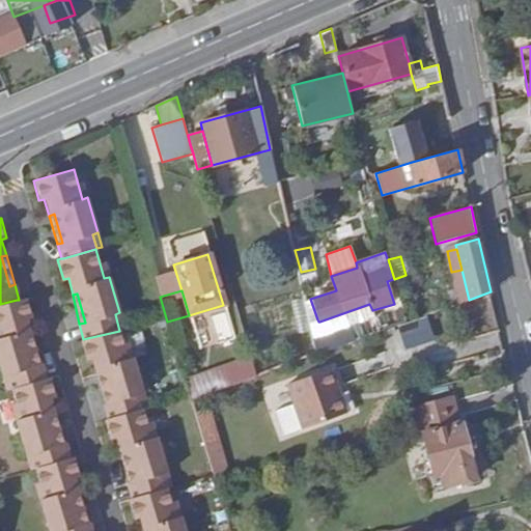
[(0,304),(0,374),(1,374),(5,389),(45,378),(46,378),(42,362),(36,363),(28,335),(32,333),(28,316),(33,315),(29,297),(19,300),(17,300),(0,304)]
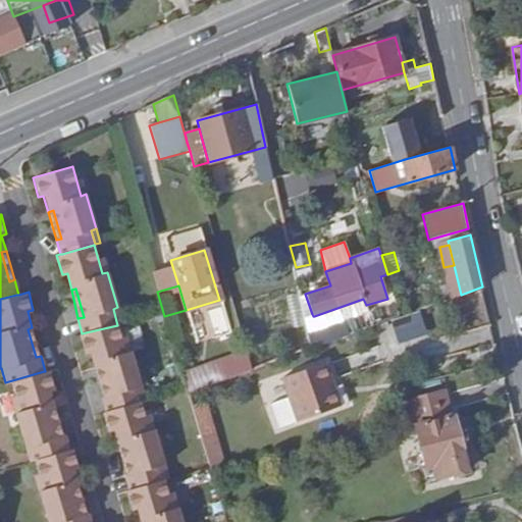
[(312,314),(305,294),(299,296),(304,317),(312,314)]
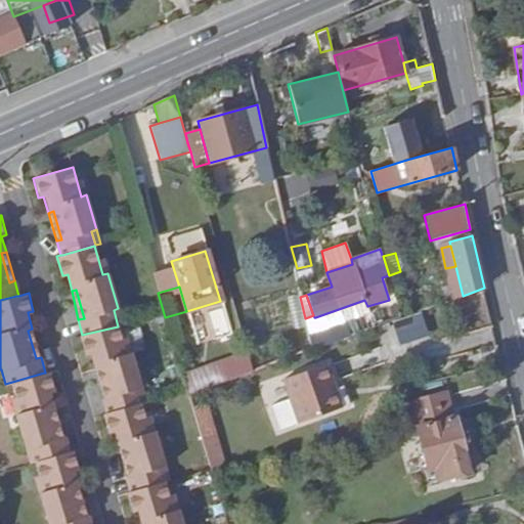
[(344,321),(369,314),(367,306),(364,300),(315,317),(319,330),(344,321)]
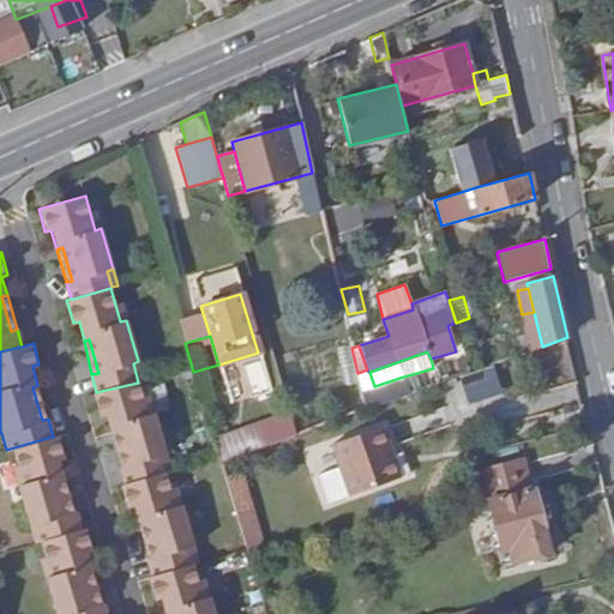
[(138,361),(133,363),(138,383),(144,380),(138,361)]
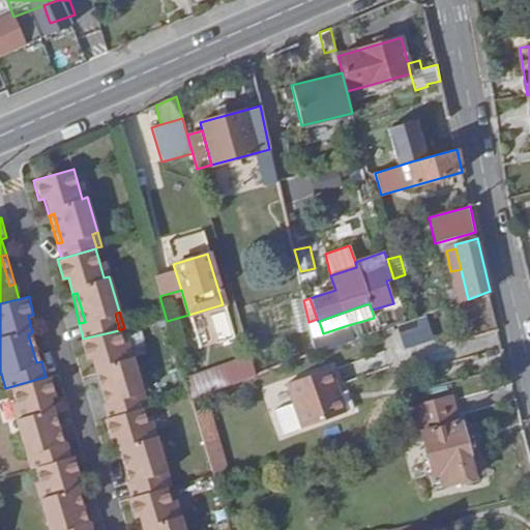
[(398,325),(406,349),(436,337),(428,314),(398,325)]
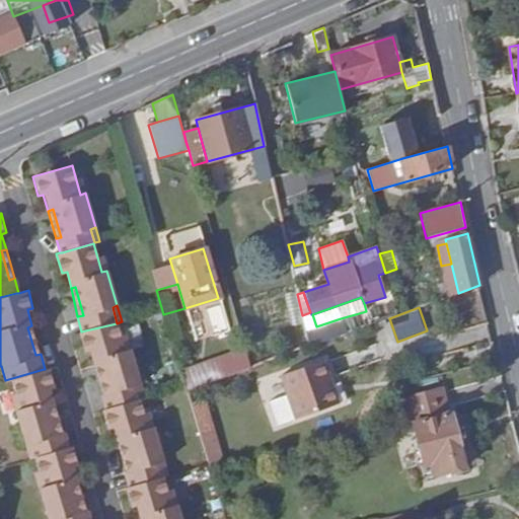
[(316,326),(312,314),(311,314),(310,312),(302,315),(302,317),(305,330),(316,326)]
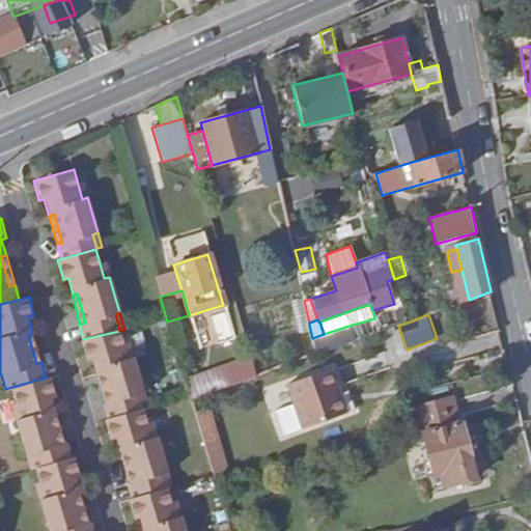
[(354,341),(348,326),(324,334),(312,338),(315,356),(354,341)]
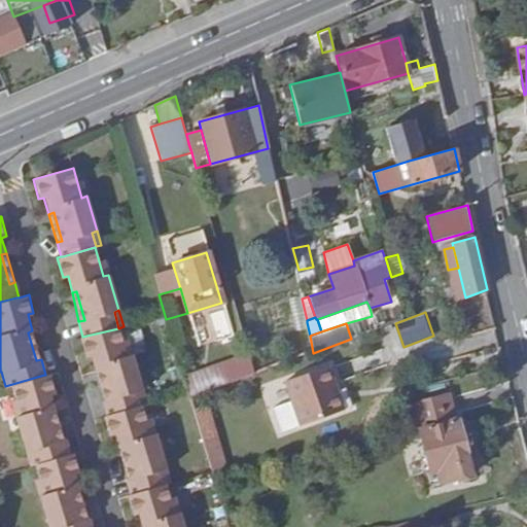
[(82,337),(79,338),(85,357),(90,356),(95,373),(99,372),(107,400),(102,401),(106,414),(109,414),(142,402),(138,389),(143,387),(132,352),(127,354),(118,328),(86,336),(82,337)]
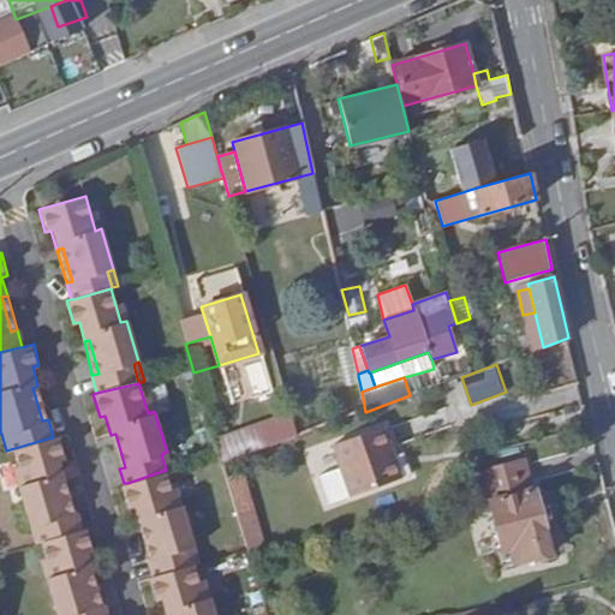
[(37,386),(33,388),(42,421),(48,419),(37,386)]
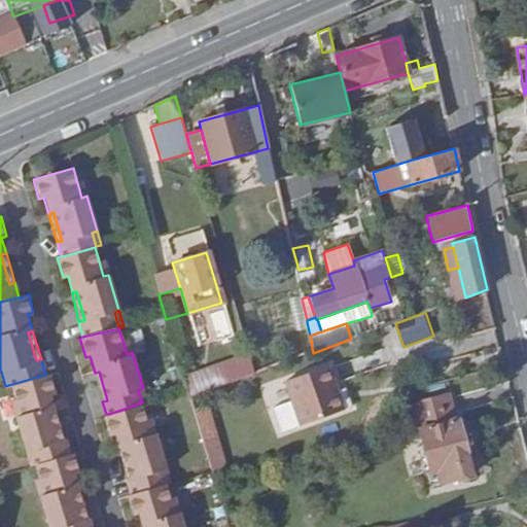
[(255,374),(249,355),(227,362),(234,381),(255,374)]
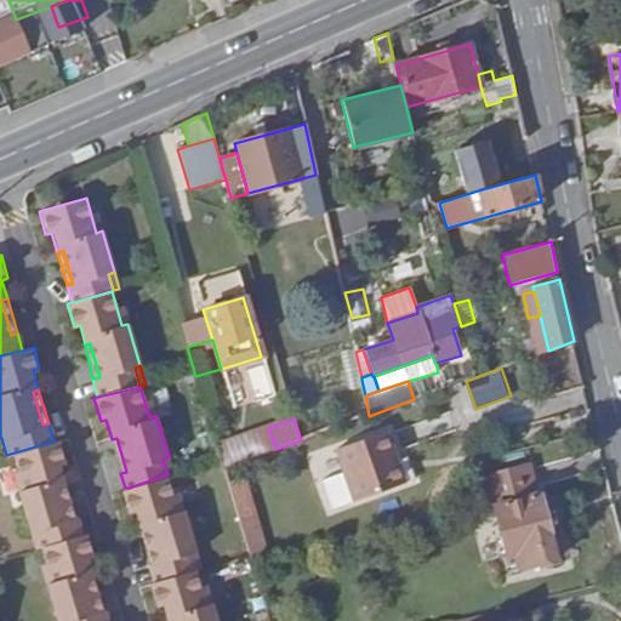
[(275,449),(268,427),(243,436),(251,459),(275,449)]
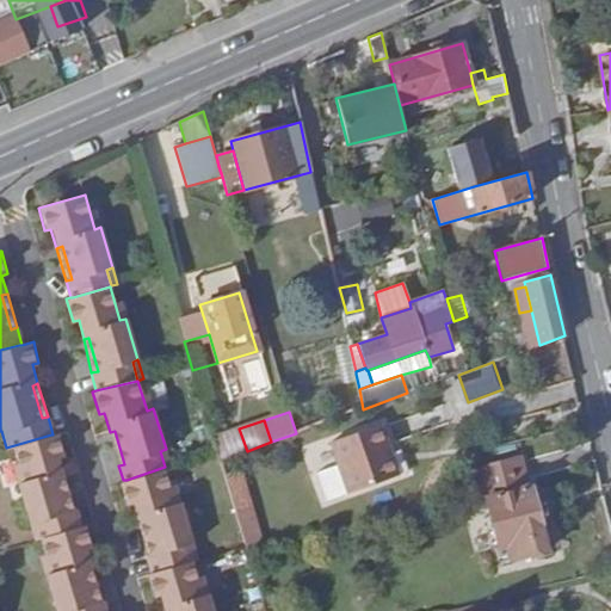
[(399,476),(380,424),(329,442),(338,464),(349,494),(399,476)]
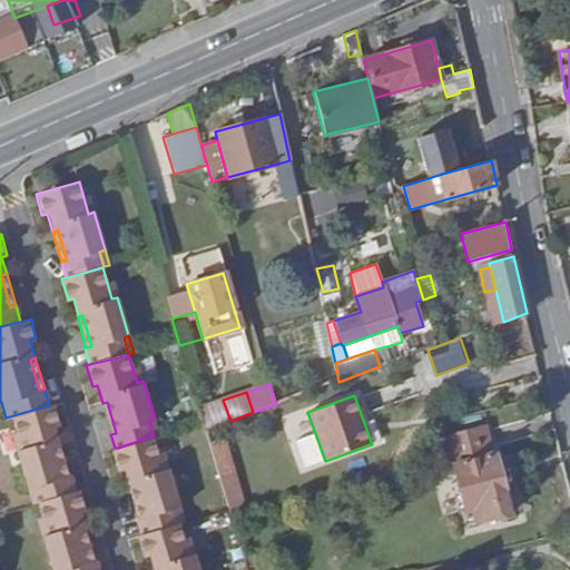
[(231,421),(223,400),(198,409),(205,430),(231,421)]
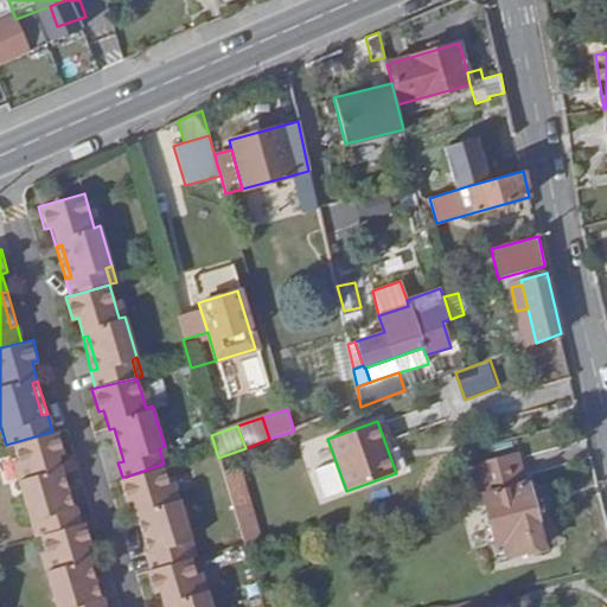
[(114,428),(109,429),(117,462),(123,461),(114,428)]
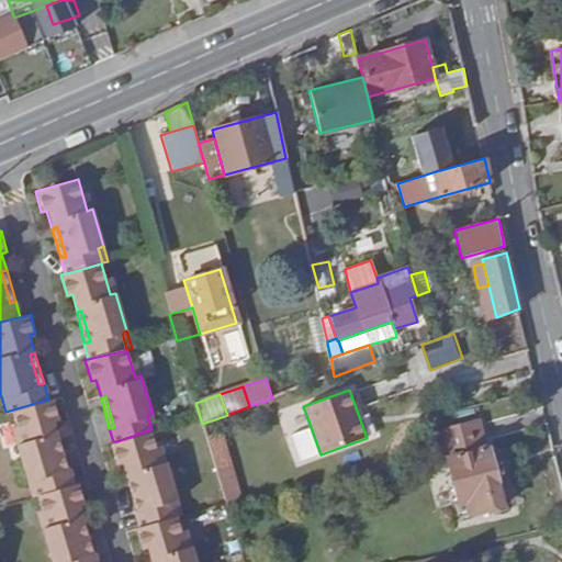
[(47,400),(6,412),(15,444),(10,445),(22,482),(27,481),(32,496),(72,485),(75,484),(70,469),(65,470),(55,440),(60,438),(54,420),(59,419),(54,398),(48,400),(47,400)]
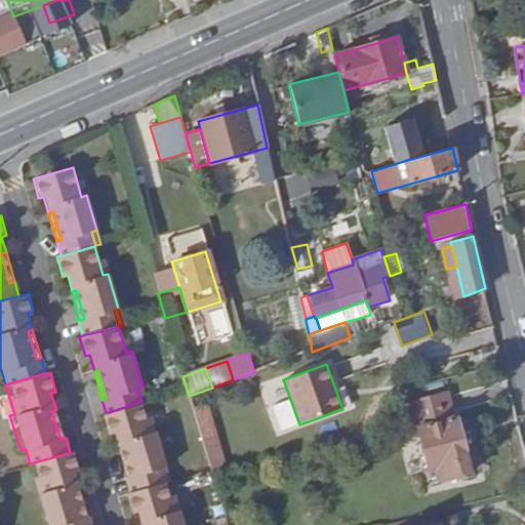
[(143,386),(137,388),(142,401),(147,400),(143,386)]
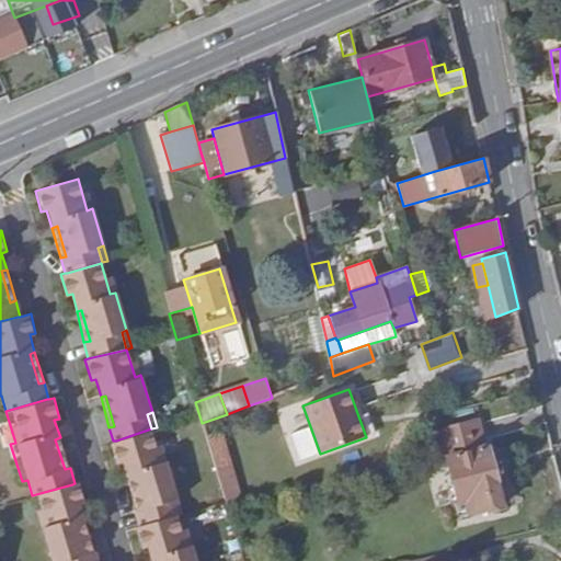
[(497,483),(488,446),(484,446),(478,420),(438,431),(457,503),(466,501),(469,514),(502,506),(497,493),(500,492),(497,483)]
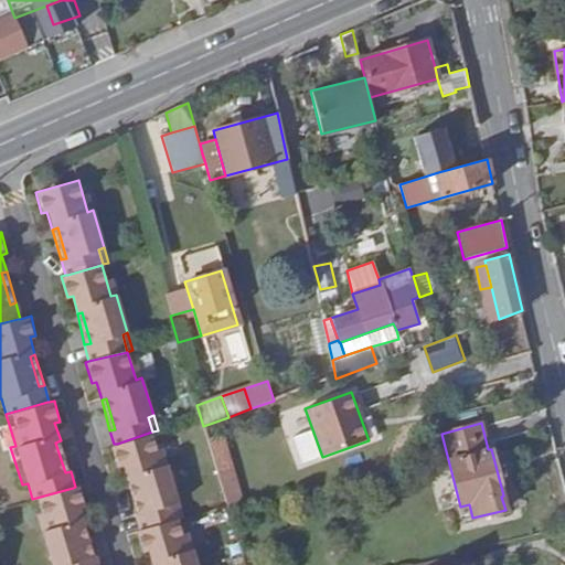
[(322,457),(312,429),(292,437),(301,464),(322,457)]
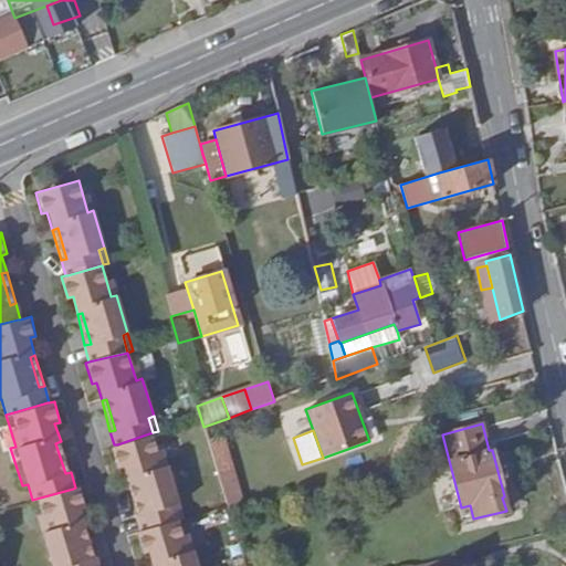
[(114,444),(111,447),(117,467),(123,465),(126,483),(133,482),(142,513),(136,514),(142,531),(143,531),(180,517),(175,502),(180,501),(168,462),(164,464),(153,432),(117,444),(114,444)]
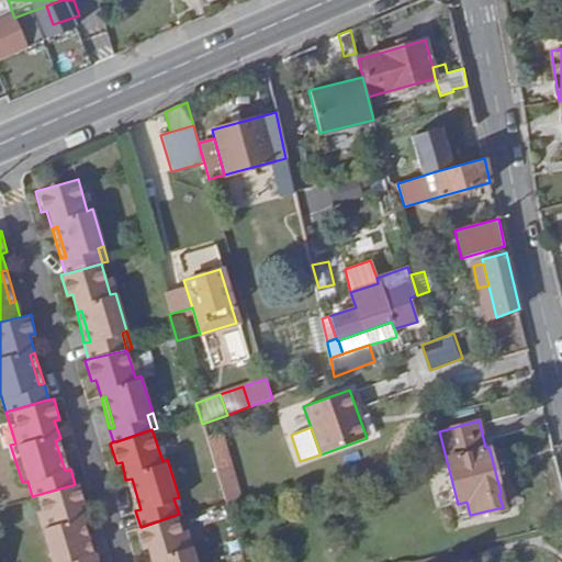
[(232,469),(222,433),(206,437),(216,473),(232,469)]
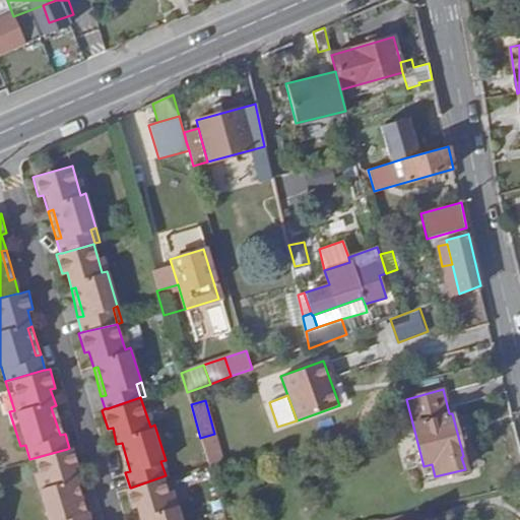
[(65,434),(56,405),(51,407),(60,435),(65,434)]
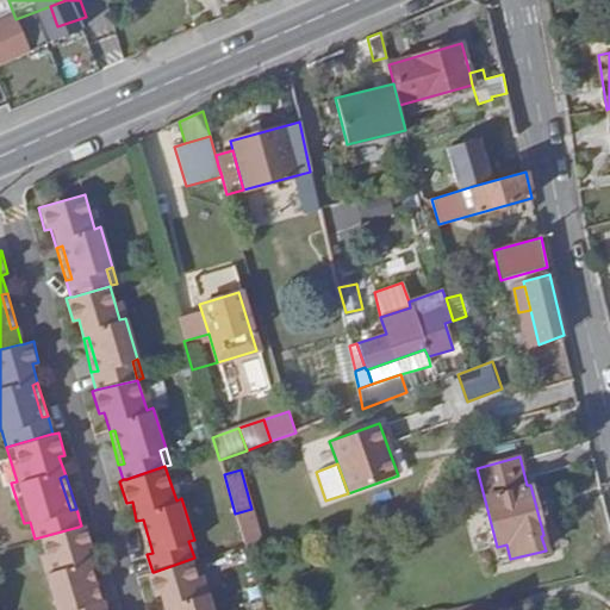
[(261,540),(251,509),(235,514),(244,545),(261,540)]
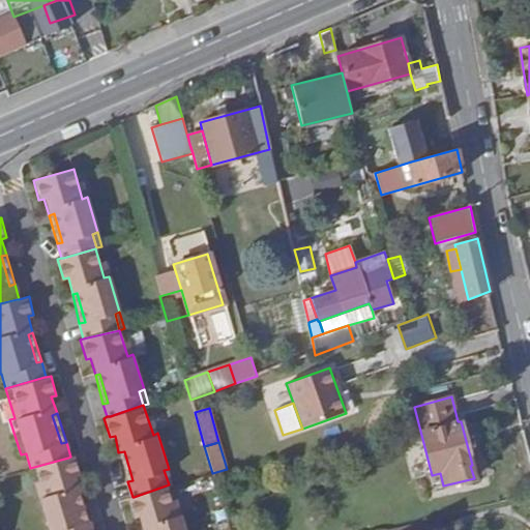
[(124,451),(118,452),(127,481),(133,480),(124,451)]
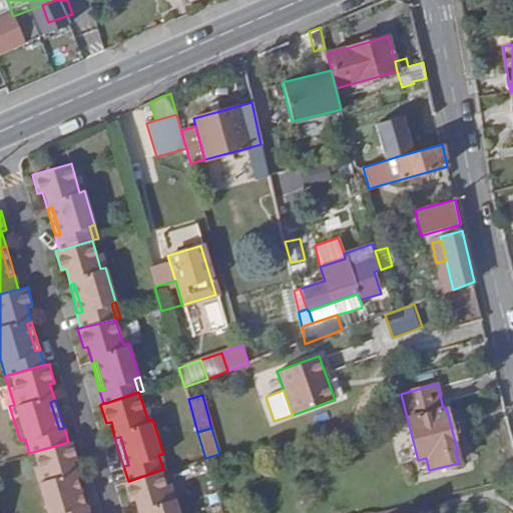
[(25,439),(20,440),(25,454),(29,453),(25,439)]
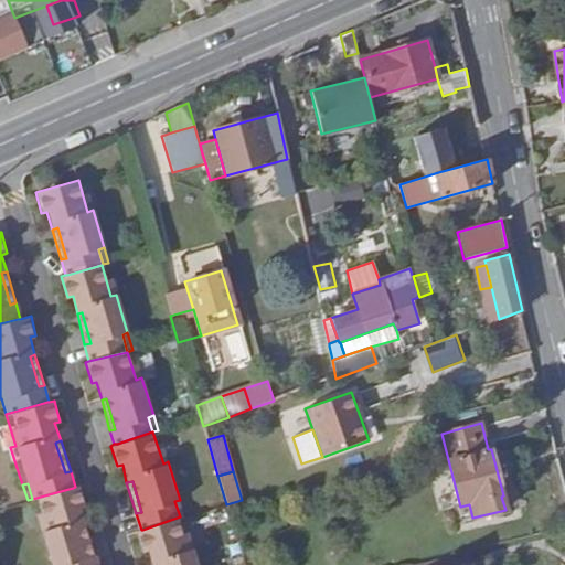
[(73,488),(32,499),(42,531),(38,532),(48,564),(96,564),(94,555),(88,557),(81,525),(86,524),(82,508),(86,505),(81,486),(73,488)]
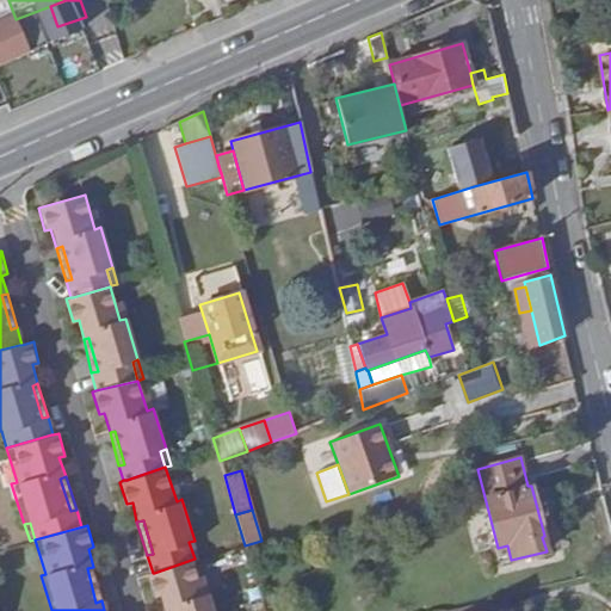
[(195,541),(189,542),(195,559),(201,557),(195,541)]
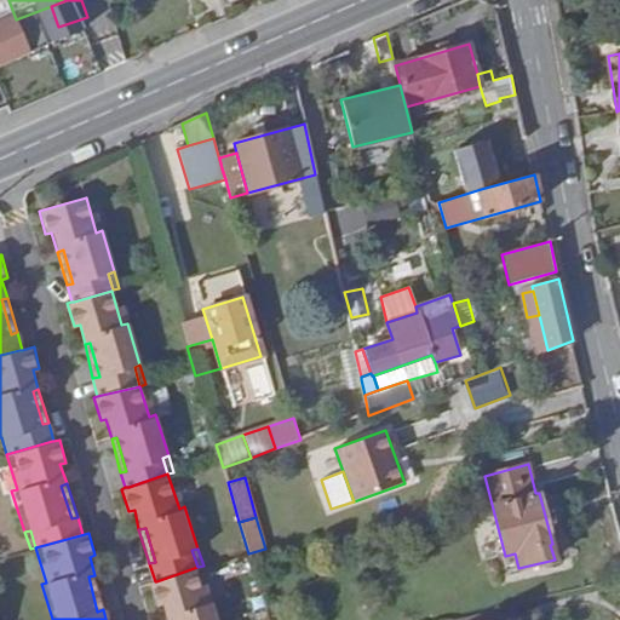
[(155,581),(149,584),(155,607),(161,606),(165,619),(218,619),(213,601),(207,602),(197,567),(156,581),(155,581)]
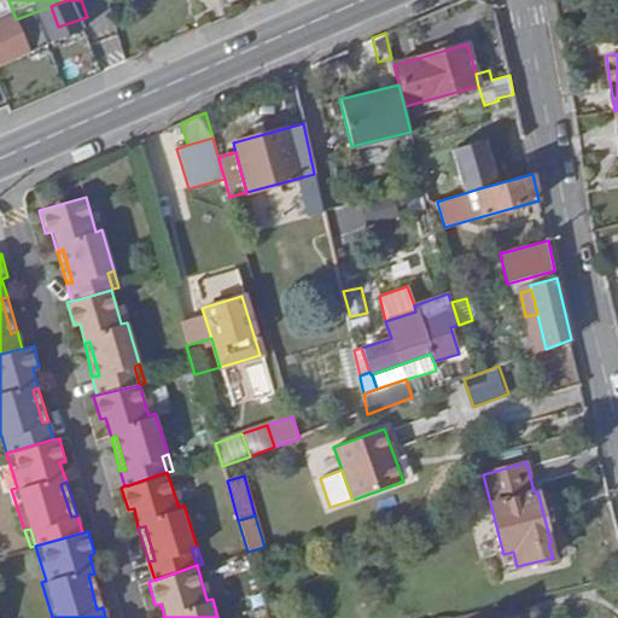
[(94,573),(88,575),(97,610),(103,607),(94,573)]
